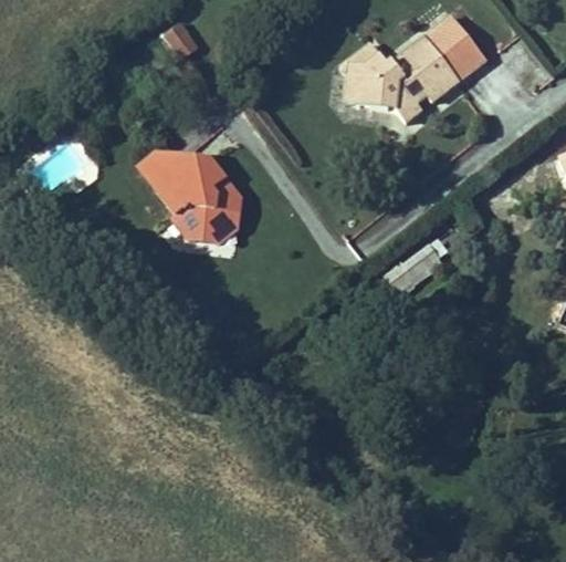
[(163,34),(181,59),(199,45),(180,21),(163,34)]
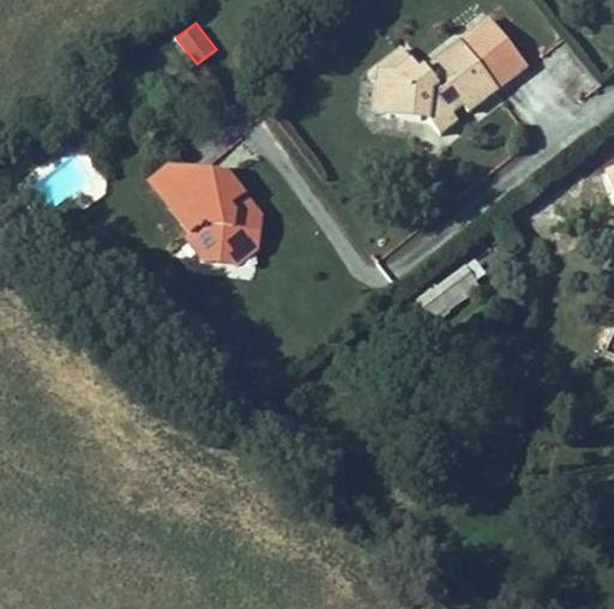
[(499,88),(464,40),(422,71),(414,61),(399,73),(397,73),(379,72),(378,80),(375,103),(390,106),(389,113),(422,115),(422,108),(431,109),(431,116),(441,132),(459,118),(453,110),(464,102),(470,109),(499,88)]
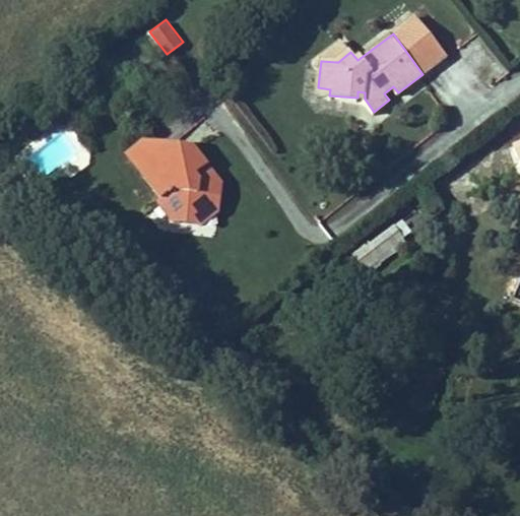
[(350,52),(341,40),(328,50),(336,62),(338,62),(350,52)]
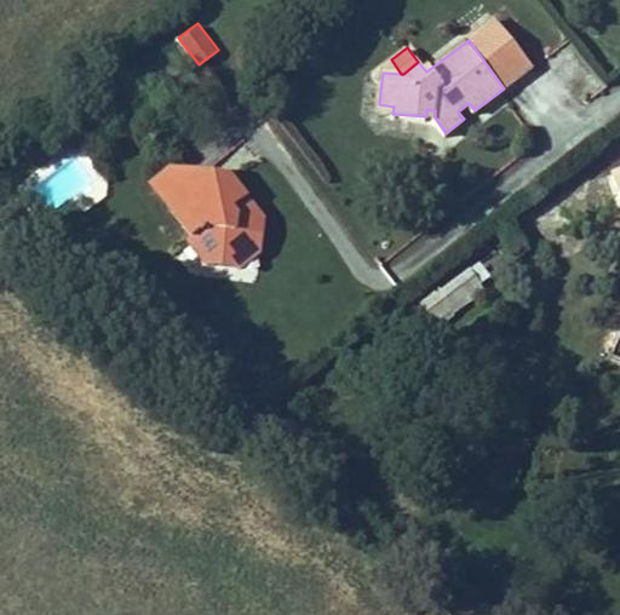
[(383,73),(401,74),(391,59),(374,72),(382,81),(383,73)]
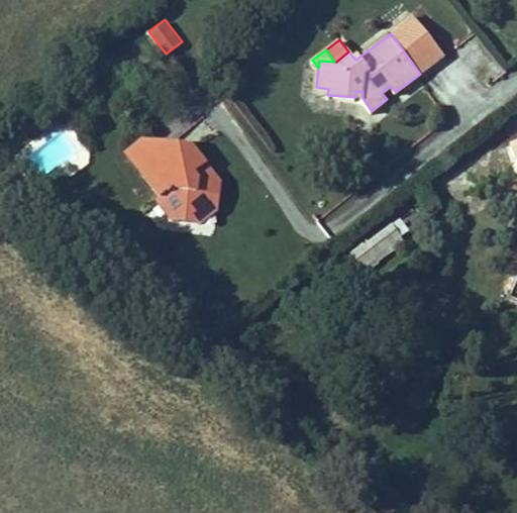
[(391,86),(382,93),(387,99),(396,92),(391,86)]
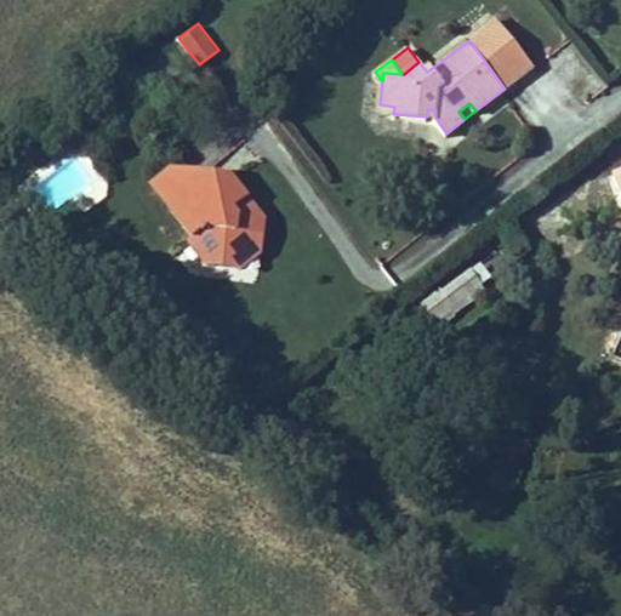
[(393,114),(394,107),(380,104),(379,114),(393,114)]
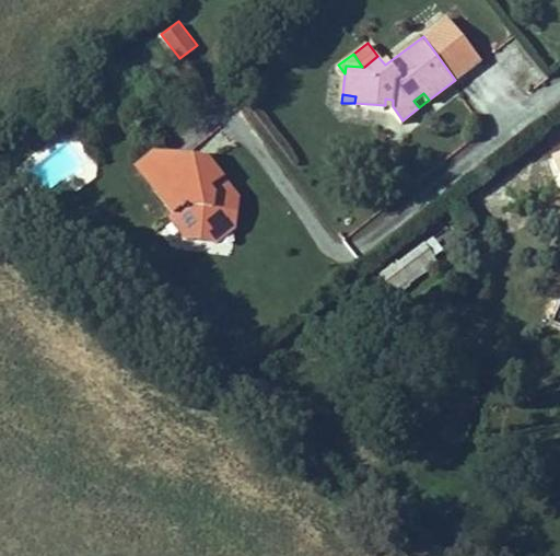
[(138,165),(149,180),(182,154),(154,151),(138,165)]
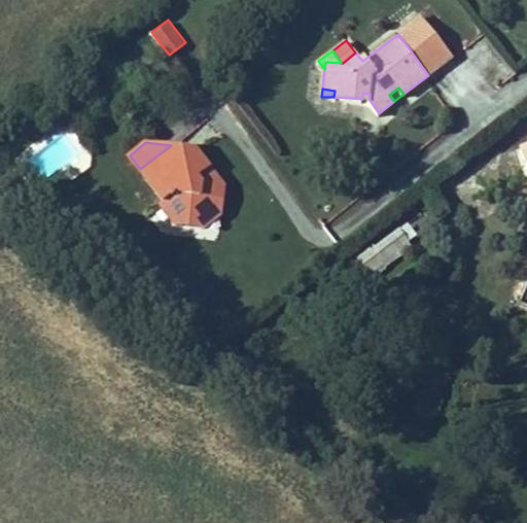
[(195,147),(171,145),(140,169),(165,202),(162,204),(175,221),(206,224),(207,211),(220,212),(224,185),(203,183),(199,176),(211,168),(195,147)]
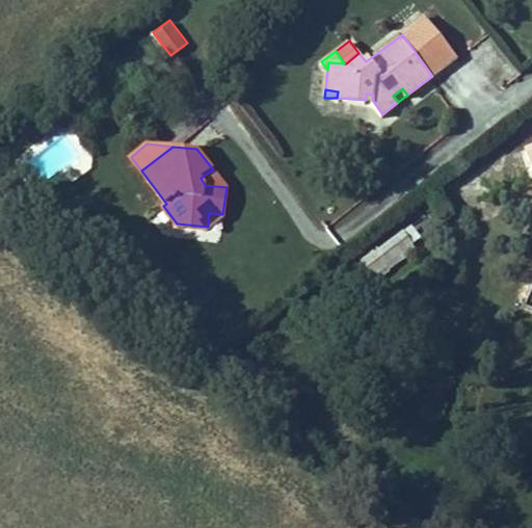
[(201,178),(205,185),(227,187),(213,169),(201,178)]
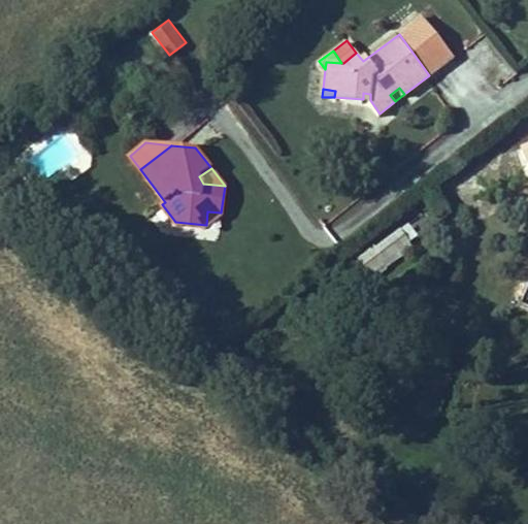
[(221,213),(207,211),(206,225),(221,213)]
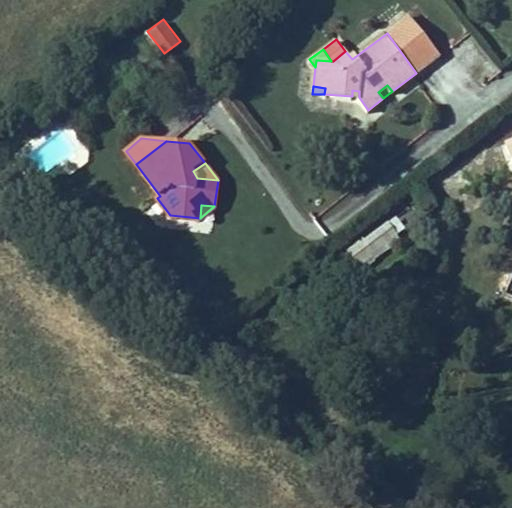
[(394,215),(361,240),(371,253),(396,234),(404,227),(394,215)]
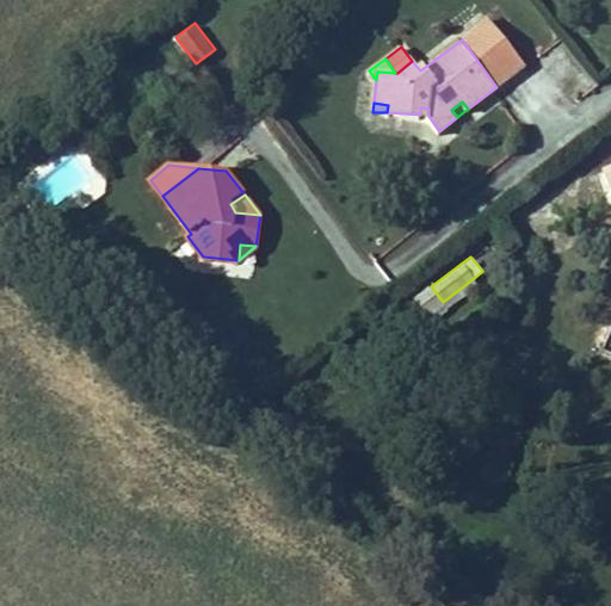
[(473,279),(443,302),(448,308),(476,285),(473,279)]
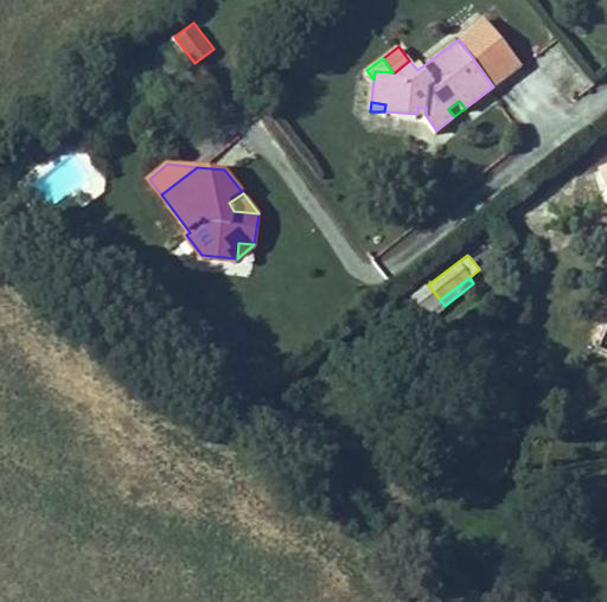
[(428,285),(414,295),(426,311),(440,300),(428,285)]
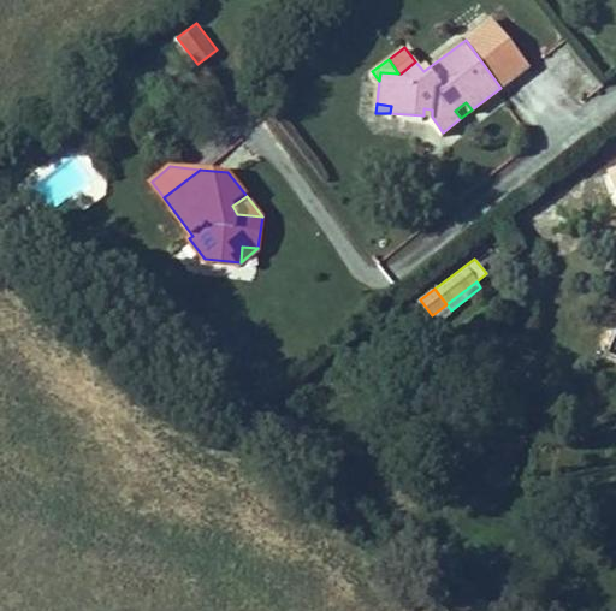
[(499,486),(511,475),(503,464),(490,476),(499,486)]
